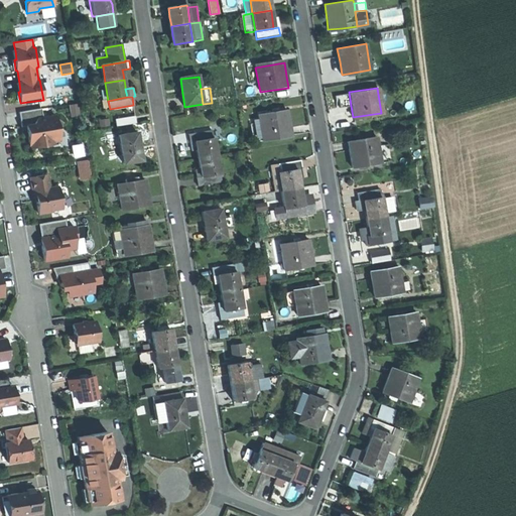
[(78,104),(69,105),(71,117),(79,116),(78,104)]
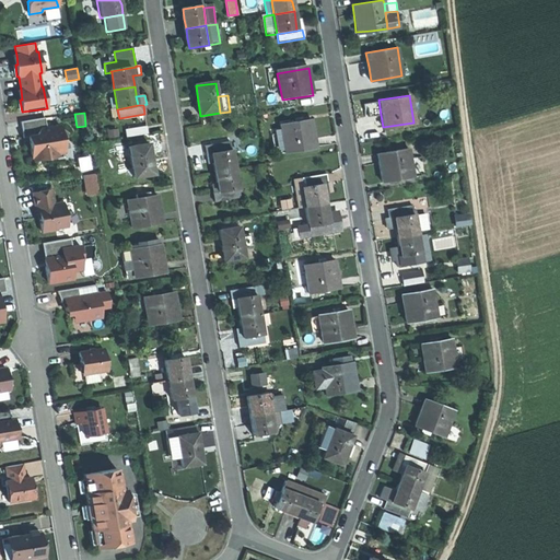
[(46,127),(45,118),(21,121),(23,137),(28,137),(30,144),(32,156),(33,156),(34,160),(58,156),(57,152),(65,151),(63,142),(68,133),(60,128),(60,126),(46,127)]
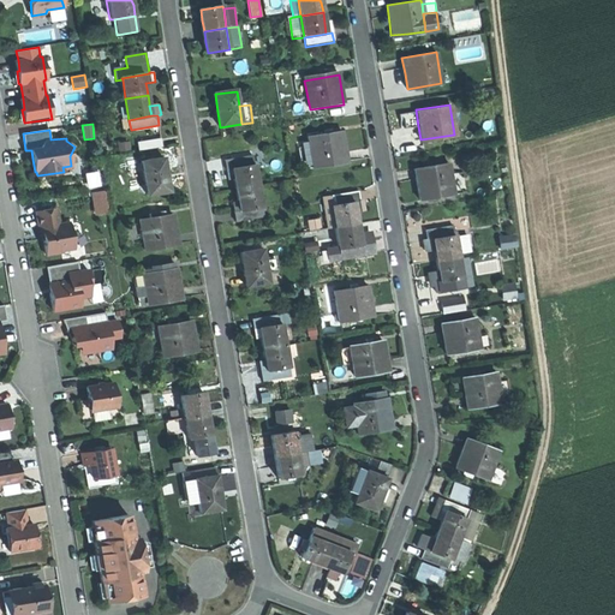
[(341,135),(309,141),(314,169),(347,163),(345,149),(341,135)]
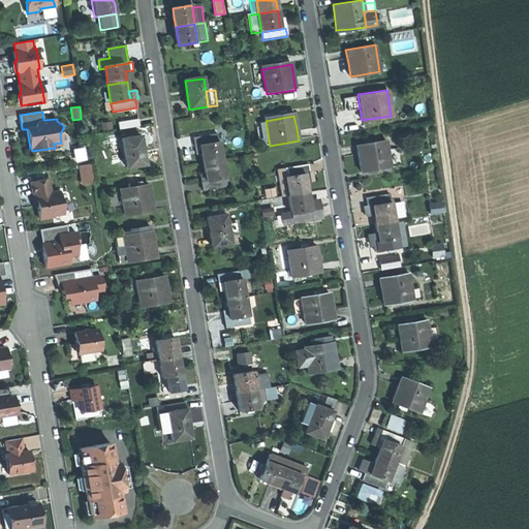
[(119,131),(141,127),(138,119),(117,123),(119,131)]
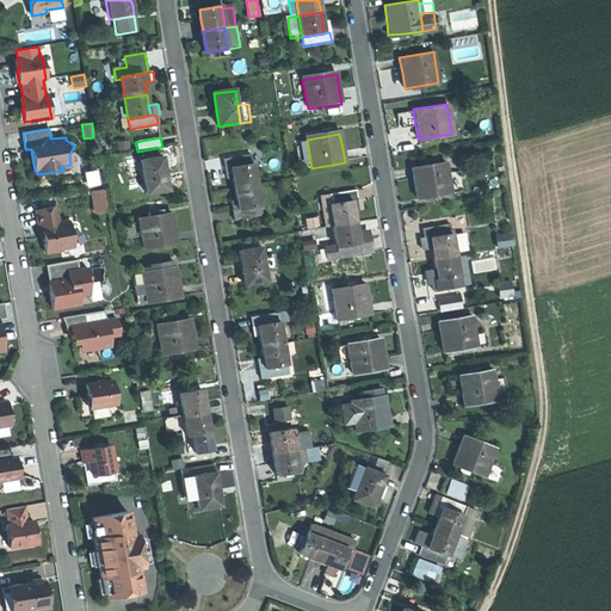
[(162,154),(140,158),(146,192),(167,189),(165,171),(162,154)]
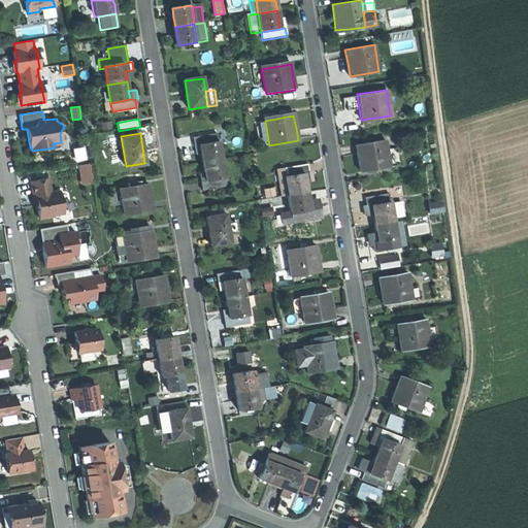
[(195,147),(200,146),(219,143),(218,135),(193,138),(195,147)]
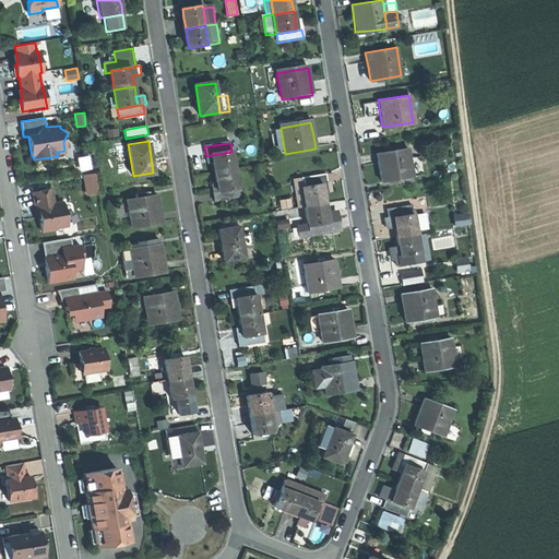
[(407,149),(376,154),(379,168),(381,180),(412,175),(407,149)]
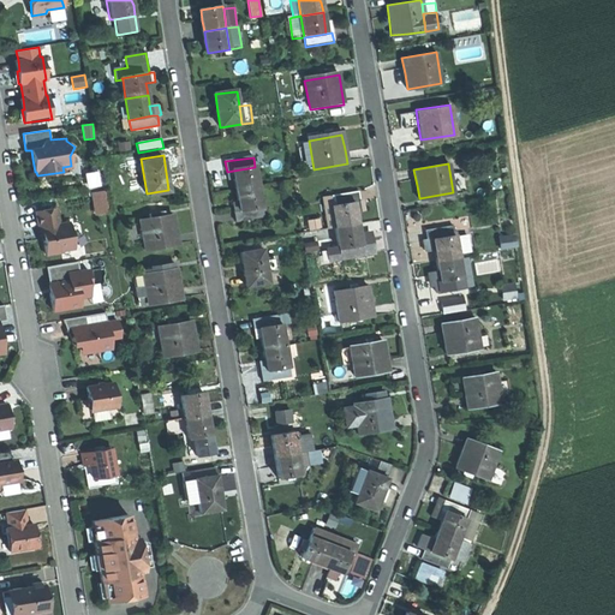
[(234,180),(236,191),(258,187),(255,167),(233,171),(234,180)]
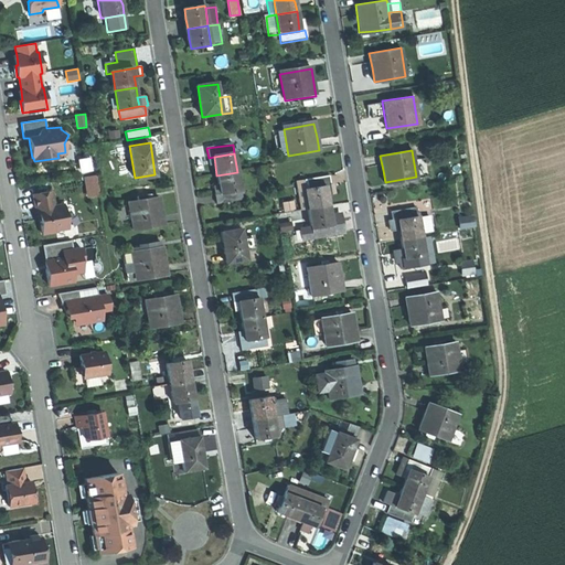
[(237,172),(216,176),(219,184),(220,194),(241,191),(237,172)]
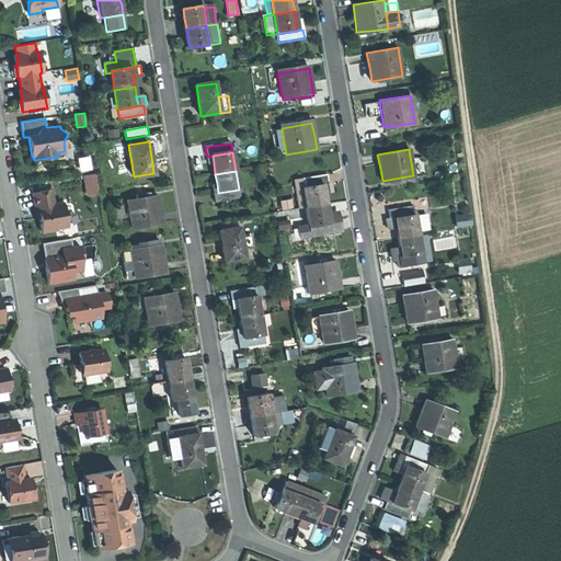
[(84,176),(87,191),(98,189),(95,174),(84,176)]
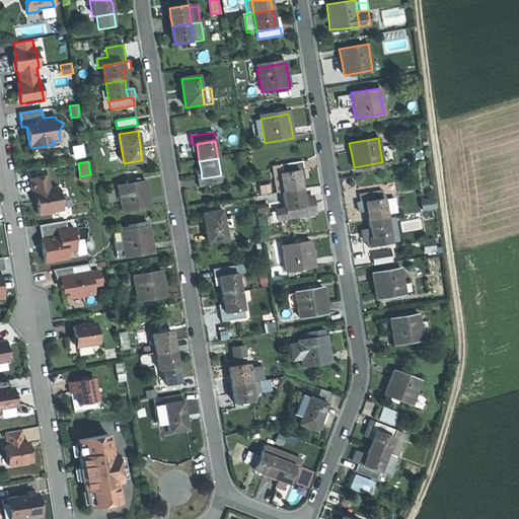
[(280,174),(280,175),(298,172),(304,171),(302,163),(279,167),(280,174)]
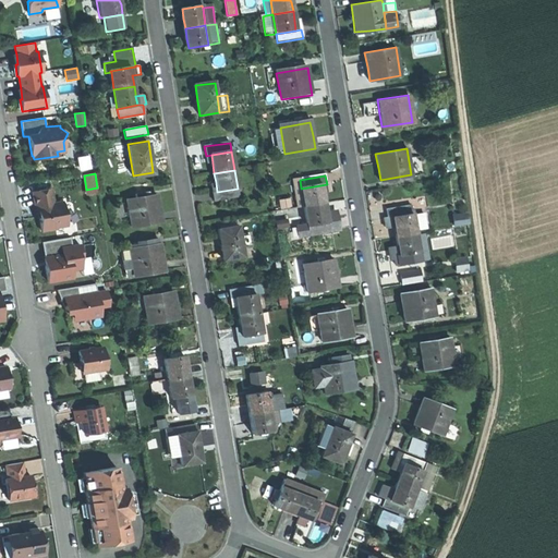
[(320,185),(323,196),(330,195),(328,184),(327,184),(320,185)]
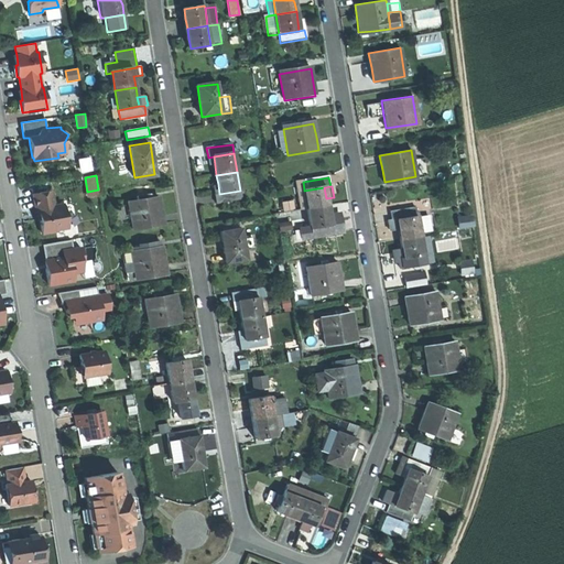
[(307,210),(327,207),(326,203),(326,198),(324,187),(304,191),(307,210)]
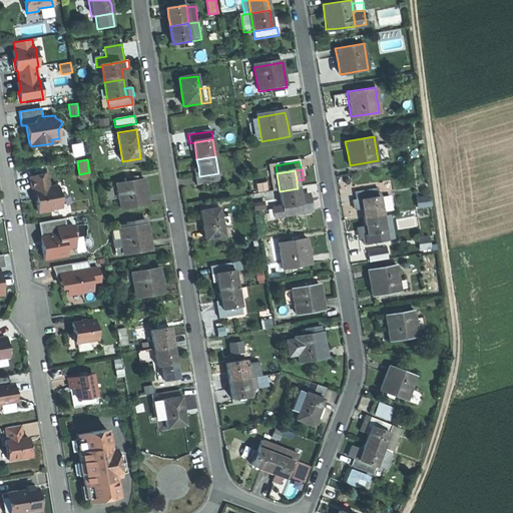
[(49,172),(30,176),(33,190),(34,190),(36,200),(38,211),(52,209),(51,208),(64,205),(60,184),(52,186),(49,172)]
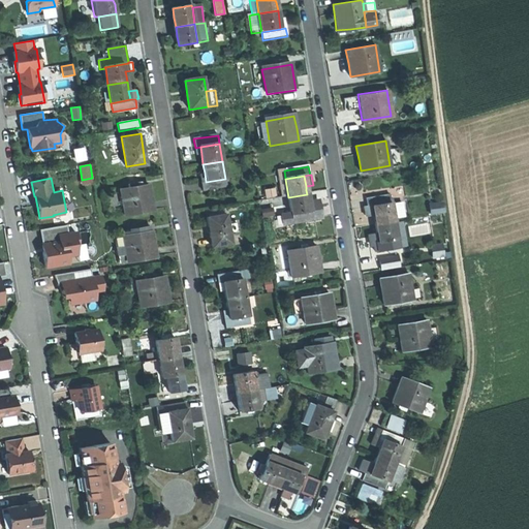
[(279,179),(282,198),(288,197),(285,179),(285,178),(279,179)]
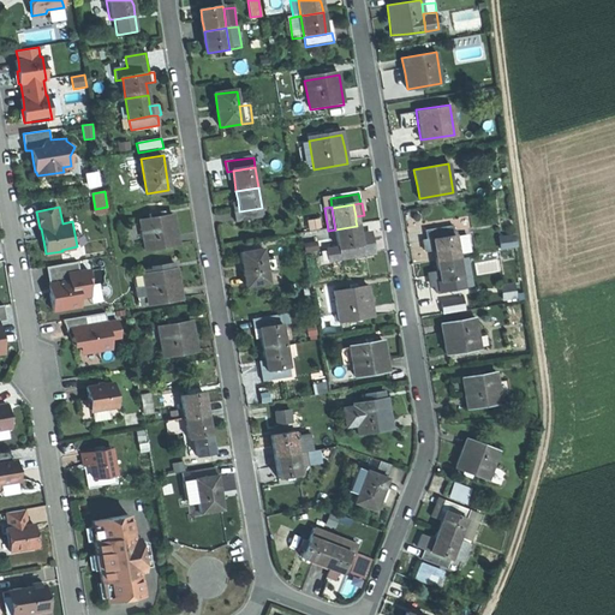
[(262,208),(239,212),(233,213),(234,222),(263,219),(262,208)]
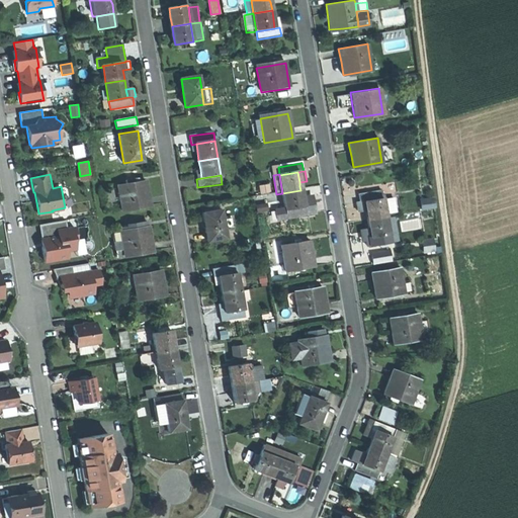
[(137,180),(124,182),(117,184),(118,192),(119,199),(121,209),(150,205),(148,192),(146,179),(137,180)]
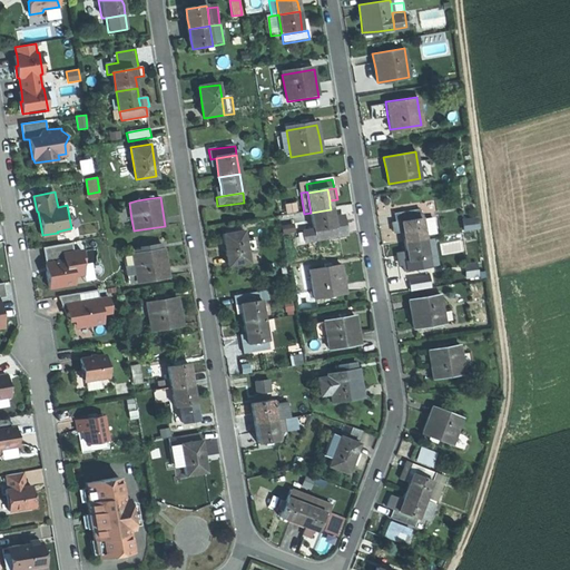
[(286,212),(296,210),(295,203),(285,204),(286,212)]
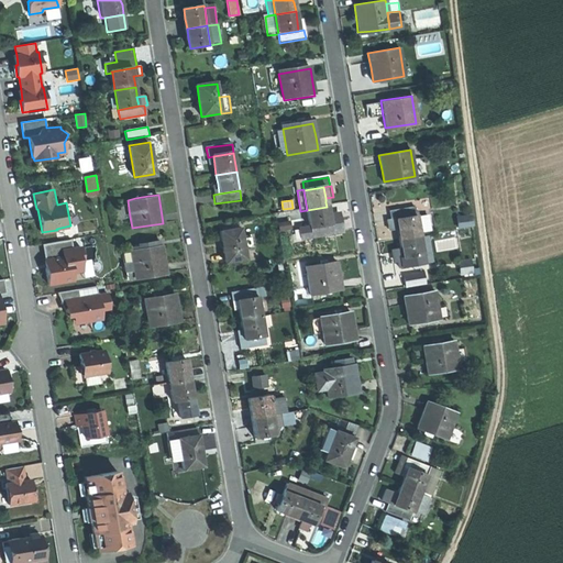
[(388,209),(389,219),(396,218),(416,216),(415,206),(388,209)]
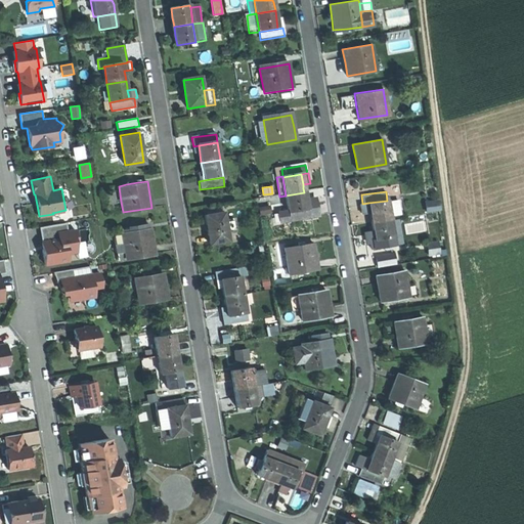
[(305,198),(304,192),(286,195),(289,213),(307,210),(306,203),(305,198)]
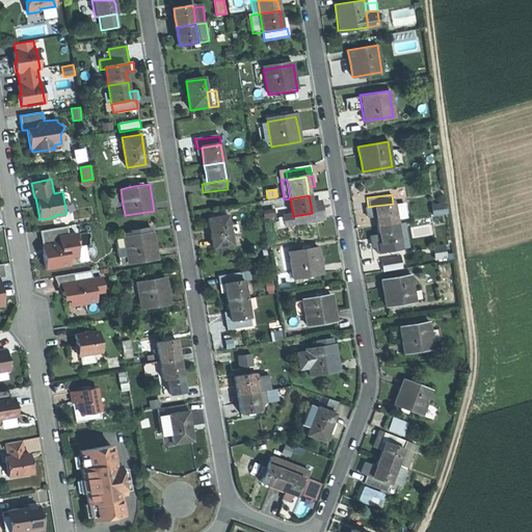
[(123,205),(122,197),(113,200),(114,206),(123,205)]
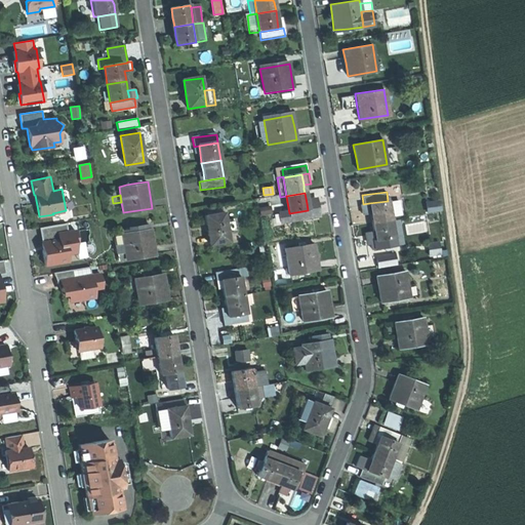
[(388,202),(390,217),(400,216),(398,200),(388,202)]
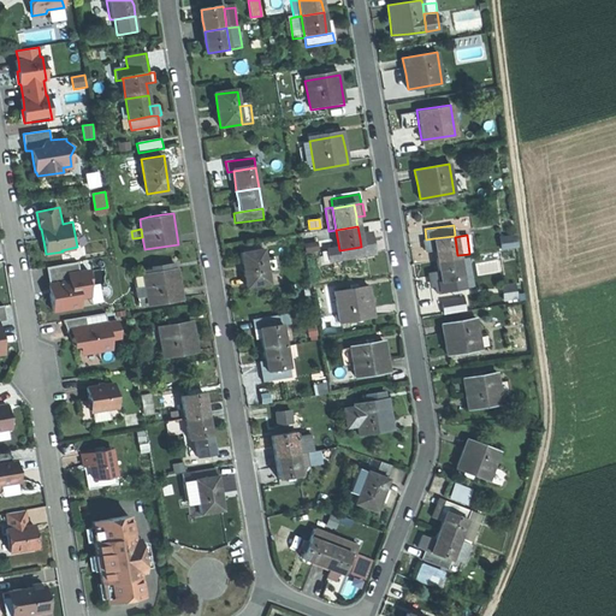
[(501,250),(517,248),(515,235),(499,237),(501,250)]
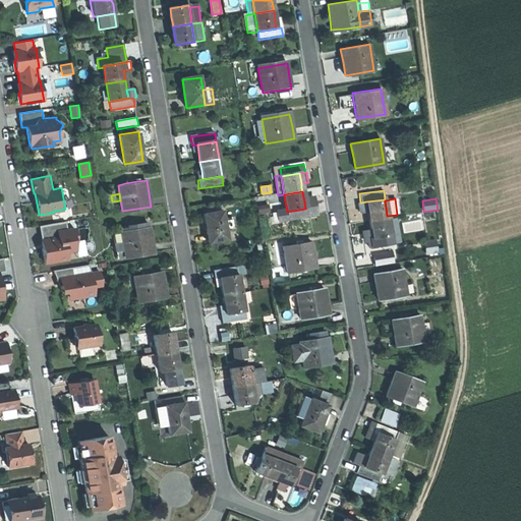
[(315,199),(304,201),(305,209),(311,208),(312,217),(319,216),(315,199)]
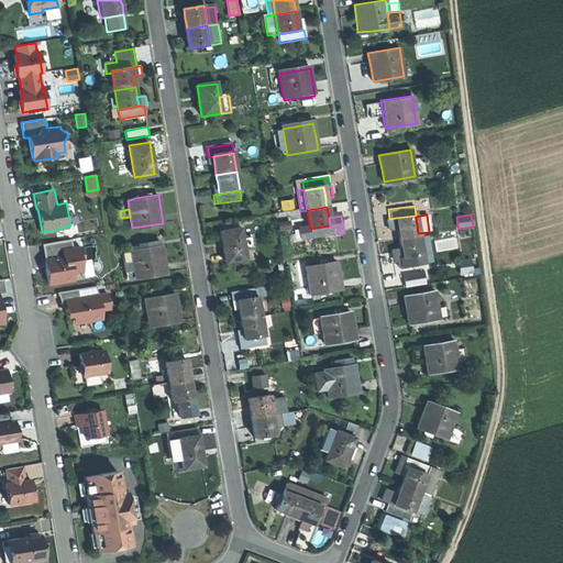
[(399,239),(419,235),(418,233),(416,217),(416,216),(396,218),(397,229),(399,239)]
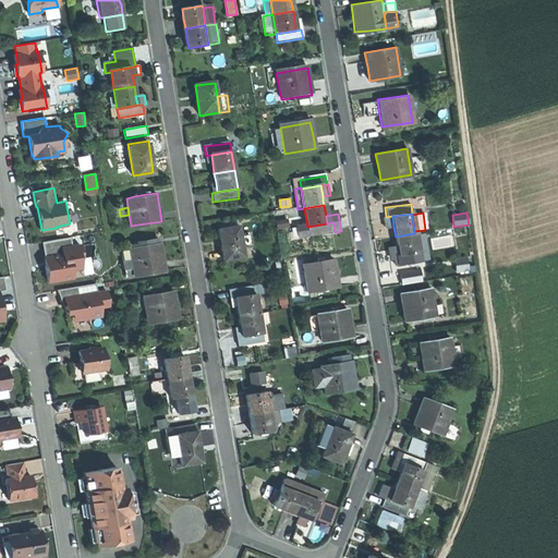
[(129,215),(120,216),(122,228),(131,226),(129,215)]
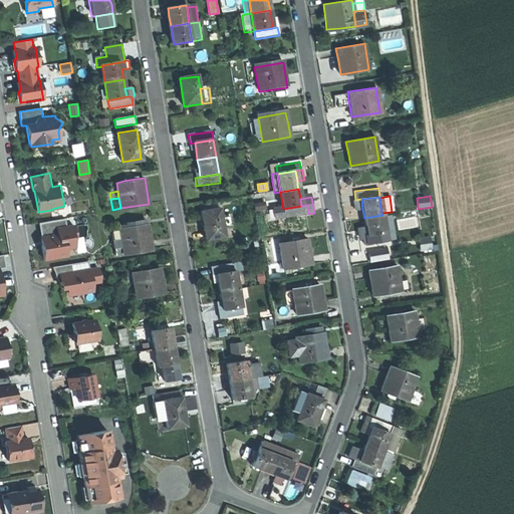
[(352,211),(362,209),(361,199),(355,200),(351,201),(351,207),(352,211)]
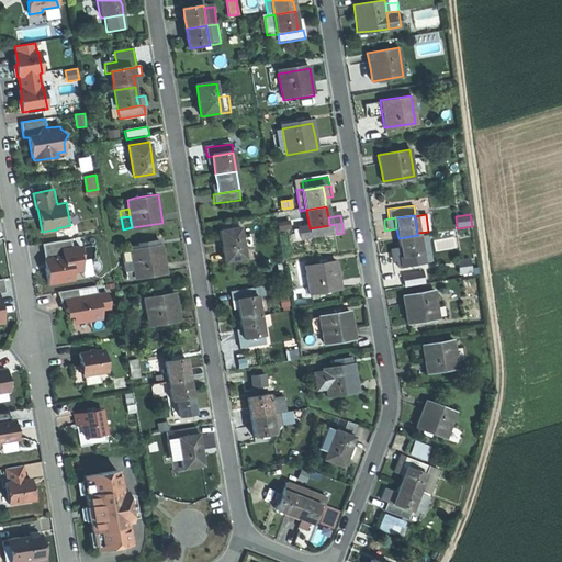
[(290,229),(289,221),(277,223),(278,232),(290,229)]
